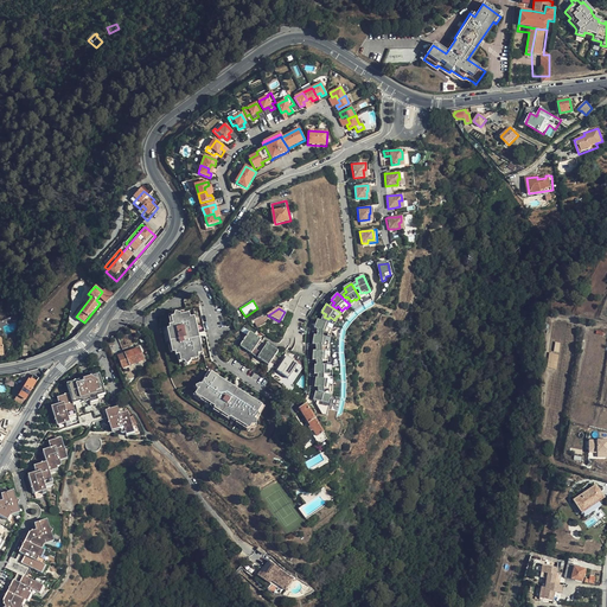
[(198,345),(193,325),(196,325),(193,317),(189,318),(187,314),(179,317),(178,313),(174,312),(173,318),(171,318),(172,325),(167,326),(168,333),(167,334),(171,349),(173,349),(174,356),(179,355),(181,360),(183,360),(187,364),(191,360),(190,358),(199,356),(198,352),(203,351),(200,344),(198,345)]
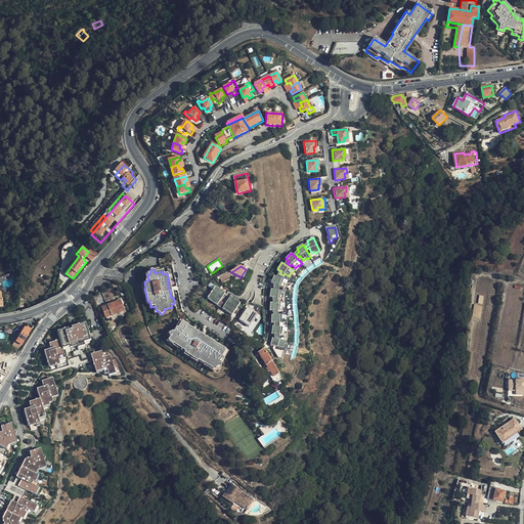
[(230,271),(219,276),(222,282),(232,277),(230,271)]
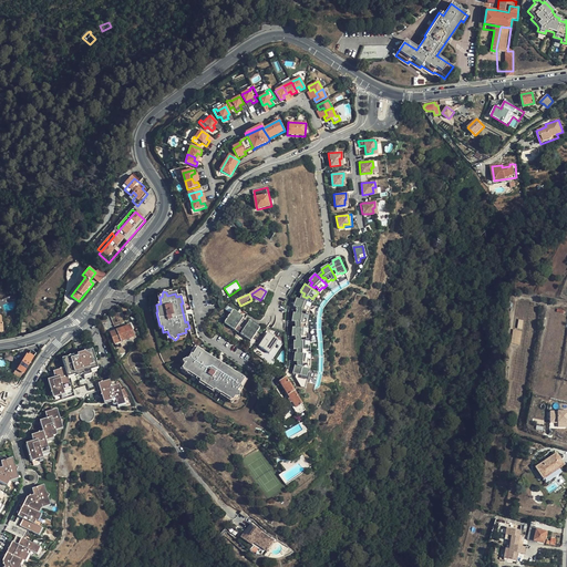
[(312,303),(298,298),(296,306),(299,307),(298,310),(302,311),(303,309),(308,311),(310,307),(311,308),(312,303)]
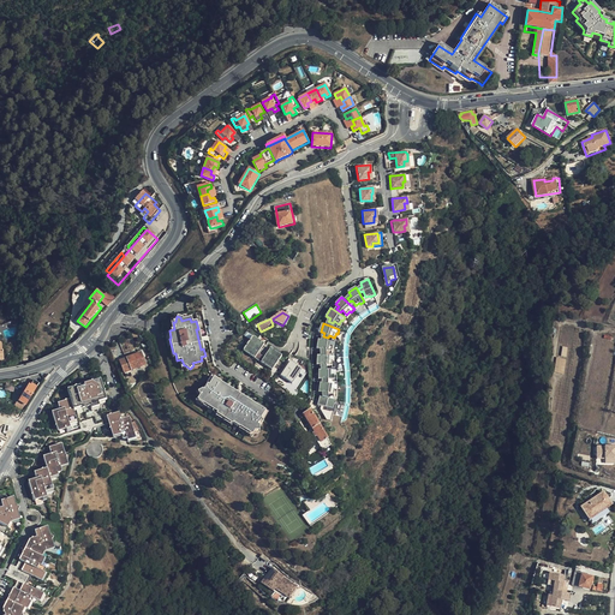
[(266,344),(255,336),(244,353),(256,359),(260,354),(266,344)]
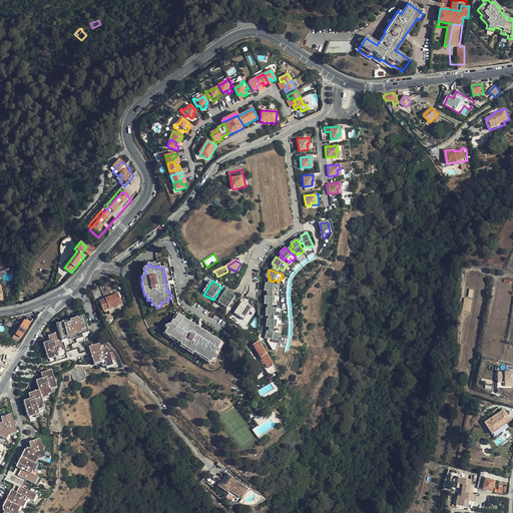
[(7,286),(6,285),(4,285),(4,283),(0,283),(0,304),(7,303),(7,301),(14,300),(13,291),(12,291),(11,285),(10,286),(8,286),(7,286)]
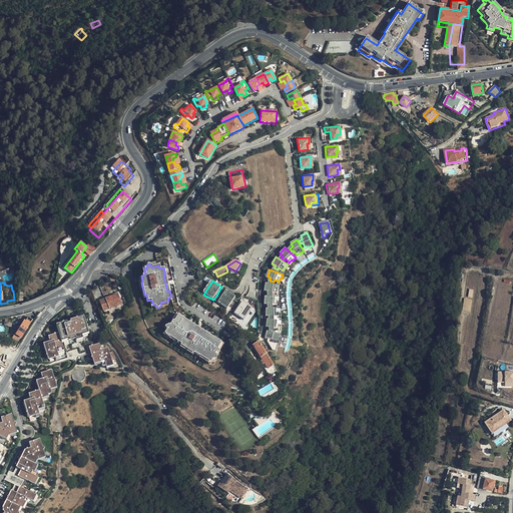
[(282,286),(267,283),(266,291),(270,291),(270,294),(274,295),(274,292),(279,293),(280,289),(281,289),(282,286)]
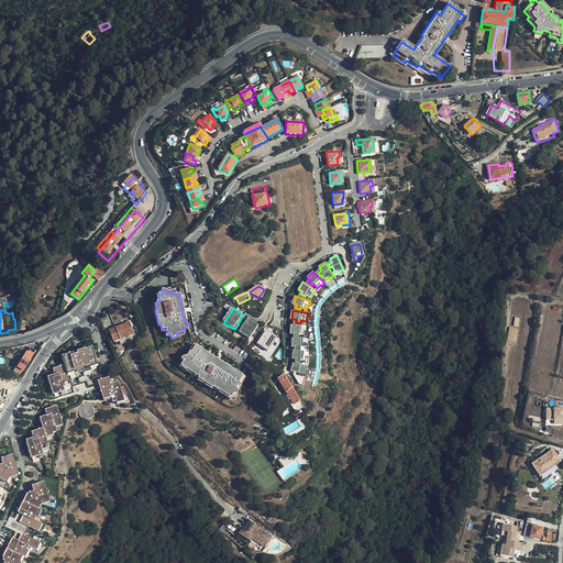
[(243,328),(240,333),(251,339),(260,326),(249,319),(243,328)]
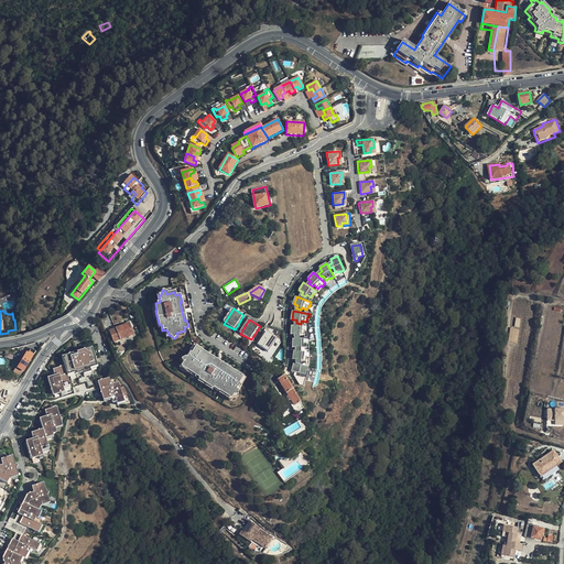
[(114,342),(133,334),(129,324),(109,332),(114,342)]
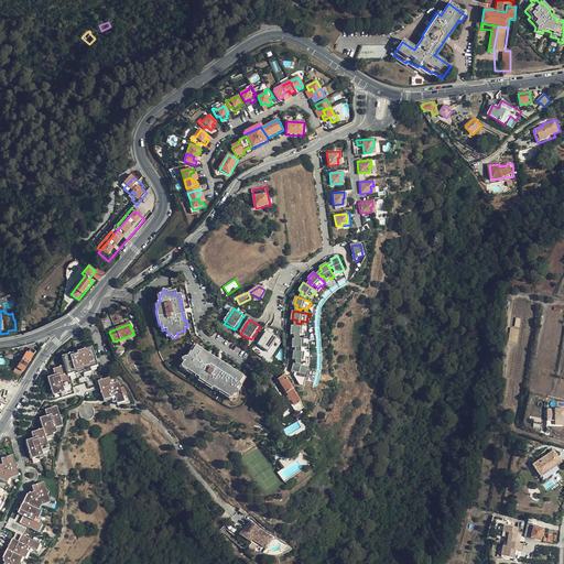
[(310,326),(293,325),(293,334),(297,334),(297,337),(302,337),(302,334),(307,334),(307,331),(310,331),(310,326)]
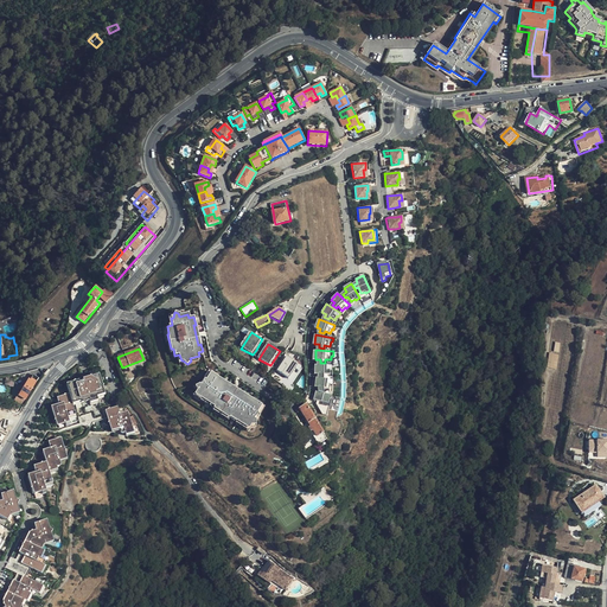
[(548,369),(557,369),(558,355),(549,355),(548,369)]
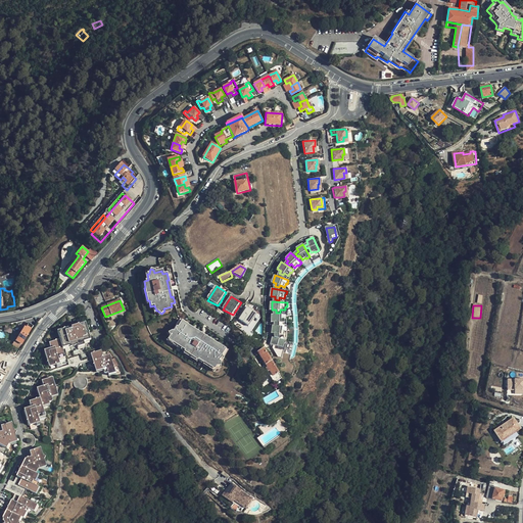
[(256,312),(250,307),(244,317),(242,316),(240,320),(248,326),(253,318),(252,317),(256,312)]
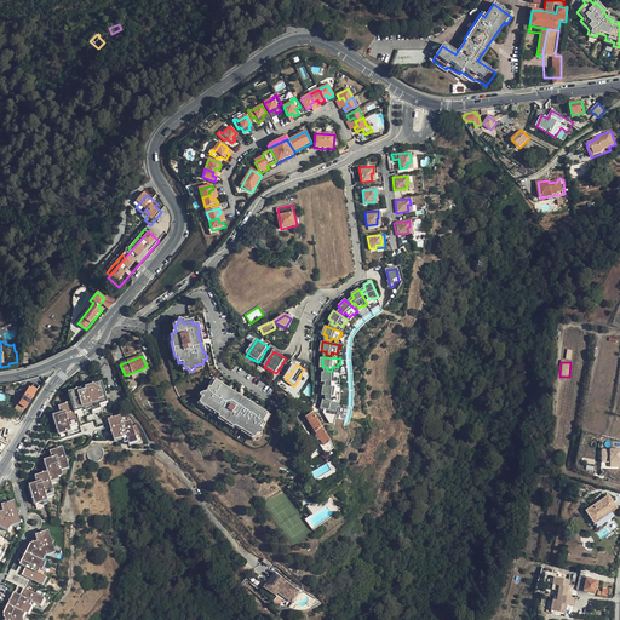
[(325,372),(325,382),(329,382),(329,385),(334,385),(334,382),(340,382),(340,377),(342,377),(342,373),(325,372)]
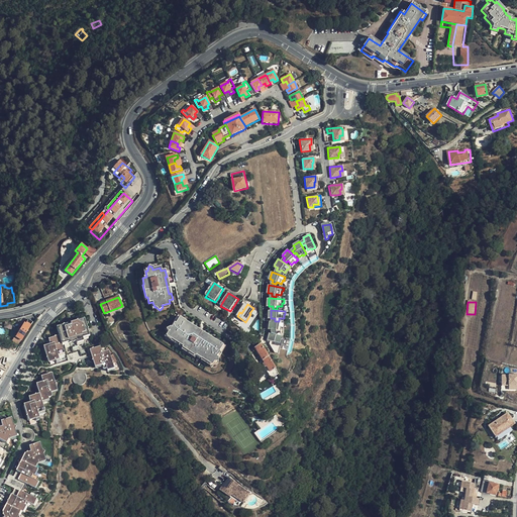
[(225,341),(220,338),(219,340),(185,321),(186,320),(181,316),(177,323),(176,323),(173,327),(172,326),(168,328),(170,332),(169,334),(174,337),(173,338),(185,345),(184,346),(196,353),(197,351),(209,359),(210,357),(216,359),(217,358),(222,357),(222,354),(219,353),(222,349),(221,348),(225,341)]
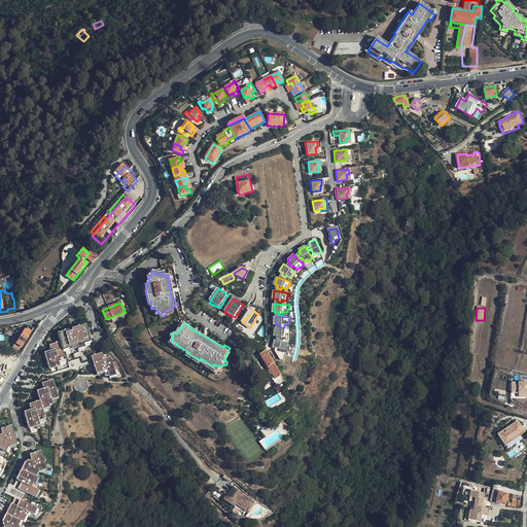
[(83,323),(74,326),(75,328),(72,329),(69,330),(68,328),(59,331),(58,334),(60,340),(51,343),(49,345),(51,350),(45,352),(44,354),(48,367),(49,369),(56,366),(55,365),(59,363),(59,361),(58,359),(65,356),(63,351),(62,348),(69,346),(70,348),(70,349),(77,347),(84,345),(84,344),(83,341),(91,339),(86,325),(83,323)]
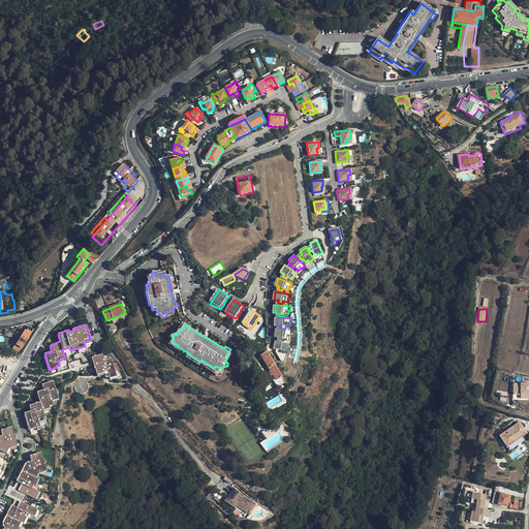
[(22,349),(31,335),(30,334),(33,330),(28,327),(26,331),(25,331),(16,345),(22,349)]
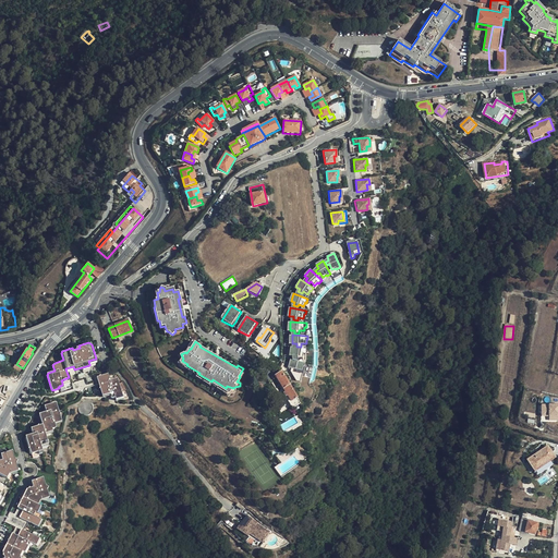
[(237,367),(238,365),(201,346),(199,347),(237,367)]
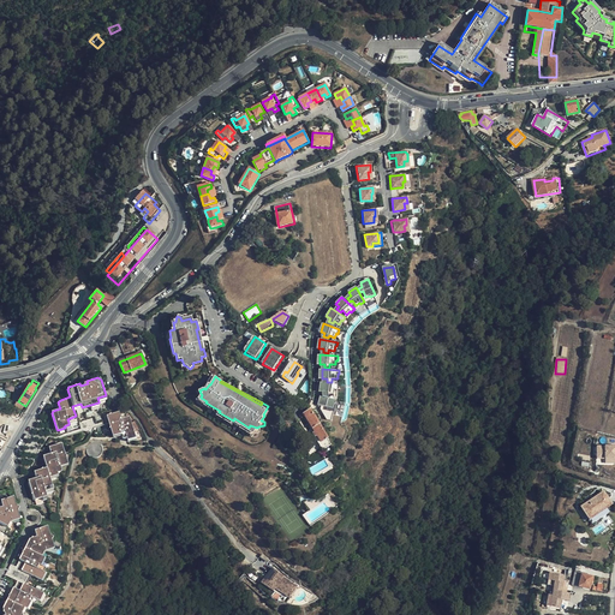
[(340,386),(323,383),(322,392),(327,392),(327,395),(332,396),(332,394),(338,394),(338,389),(340,389),(340,386)]
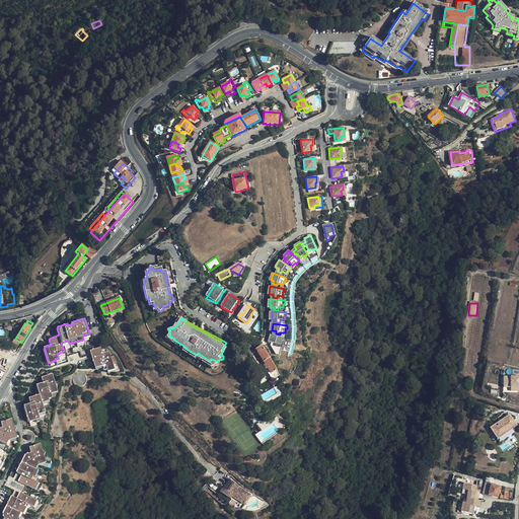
[(273,335),(271,342),(275,343),(275,346),(278,346),(279,344),(284,345),(285,341),(286,342),(287,338),(273,335)]
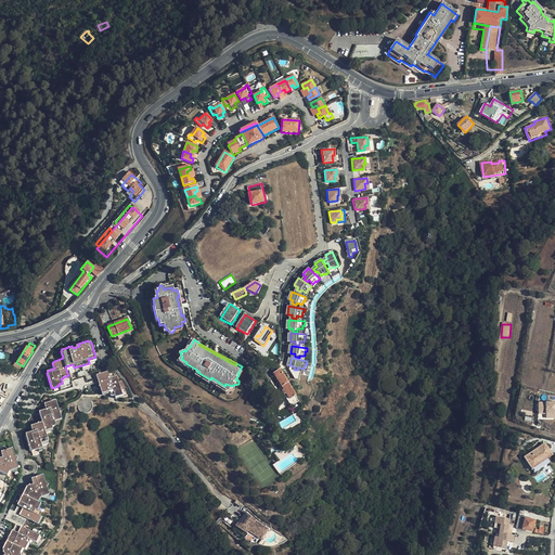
[(296,399),(287,384),(286,384),(279,371),(273,374),(285,395),(283,396),(289,408),(298,402),(296,399)]
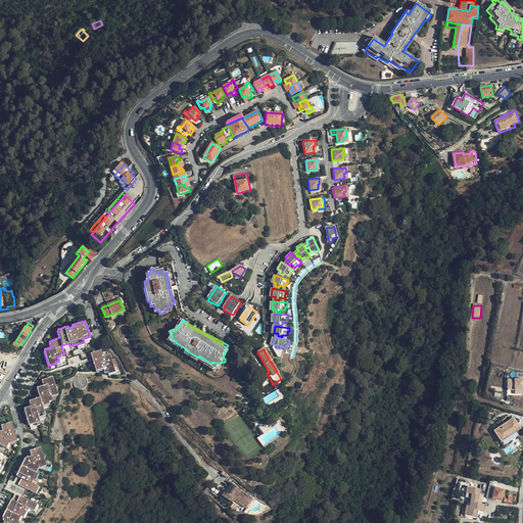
[(91,352),(96,370),(102,368),(103,371),(104,374),(108,373),(115,371),(110,353),(103,355),(101,350),(91,352)]
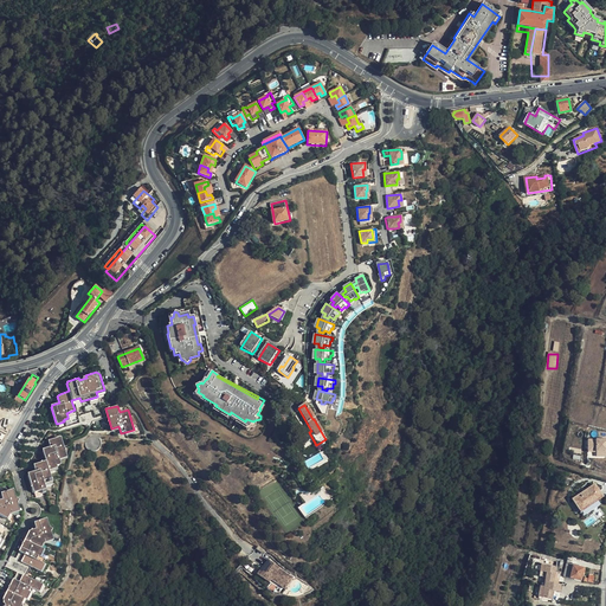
[(605,439),(605,412),(597,411),(591,436),(605,439)]
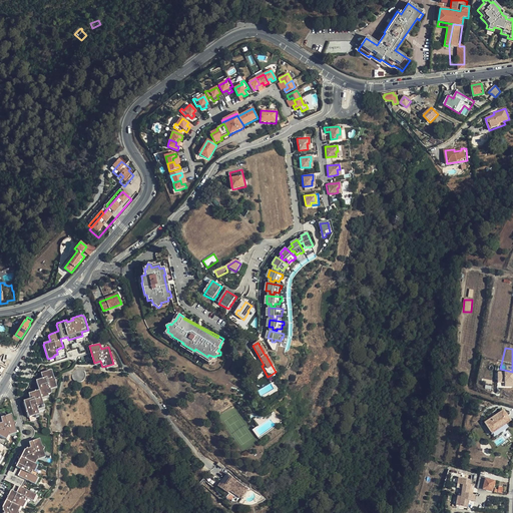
[(56,386),(51,371),(49,370),(41,372),(40,374),(42,378),(36,379),(35,382),(38,390),(29,393),(27,395),(29,399),(24,400),(23,403),(28,418),(35,415),(34,413),(38,412),(37,411),(36,408),(42,406),(40,400),(40,397),(47,395),(51,394),(50,390),(49,388),(56,386)]
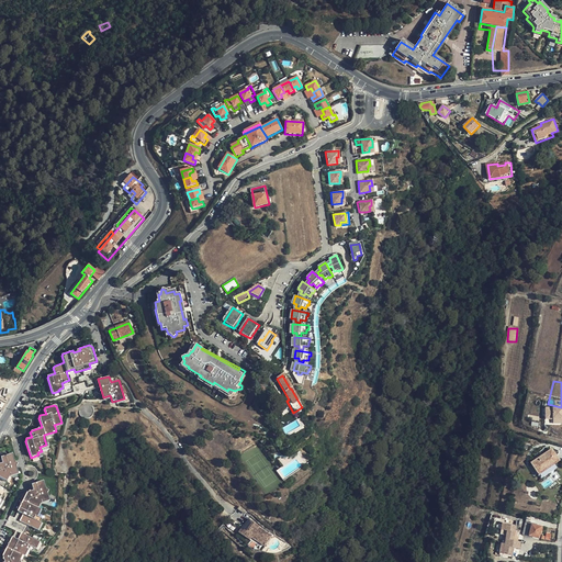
[(561,436),(561,412),(549,408),(543,431),(561,436)]
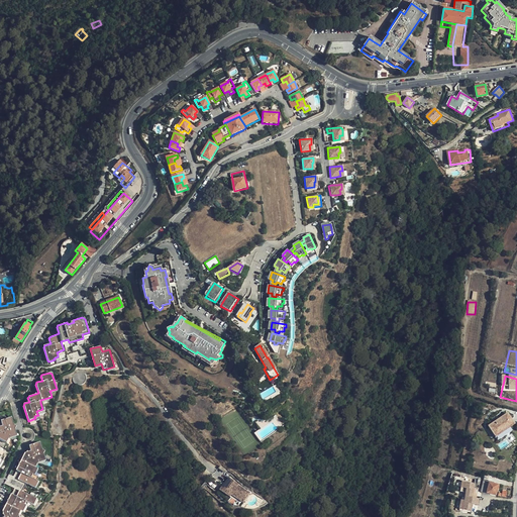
[(496,437),(514,423),(507,413),(488,427),(496,437)]
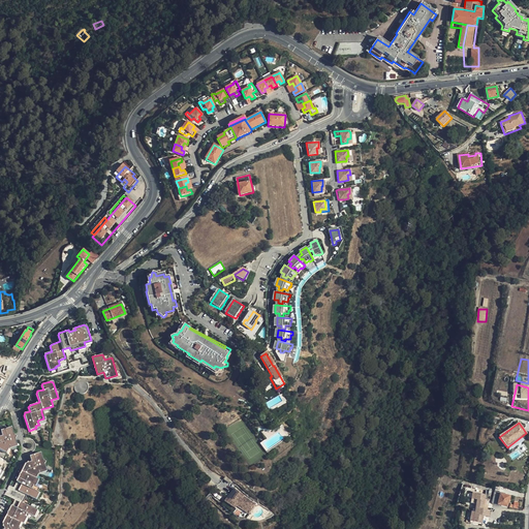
[(0,450),(4,453),(8,446),(9,446),(17,444),(11,429),(9,428),(2,431),(1,432),(2,436),(0,436),(0,450)]
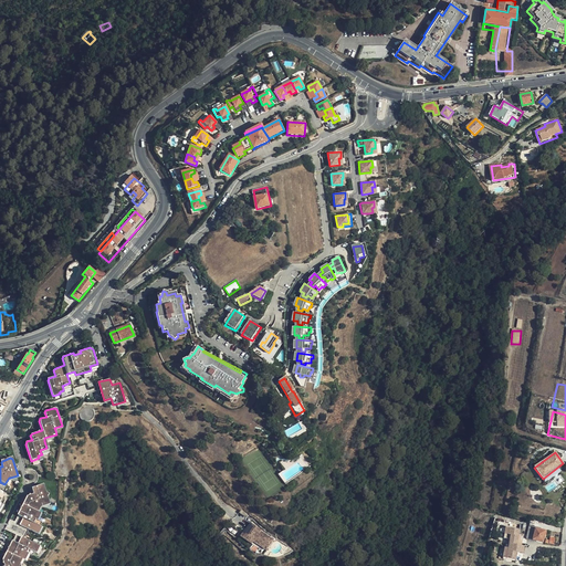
[(38,507),(42,506),(41,504),(49,501),(48,496),(46,495),(48,493),(45,492),(44,485),(42,484),(33,488),(32,489),(33,494),(27,496),(18,513),(18,514),(18,515),(22,517),(20,523),(20,525),(28,528),(30,530),(31,530),(31,531),(35,533),(40,525),(41,524),(41,523),(40,522),(38,520),(41,513),(40,512),(37,511),(38,507)]
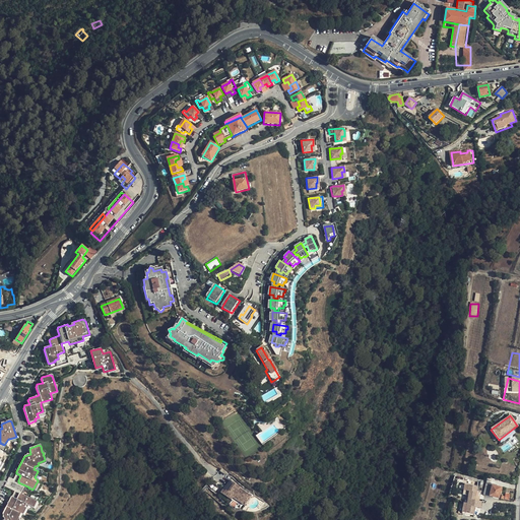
[(240,486),(234,481),(230,486),(226,483),(225,485),(226,486),(224,489),(222,488),(219,492),(229,501),(231,498),(236,503),(238,501),(243,506),(246,502),(244,500),(248,495),(239,488),(240,486)]
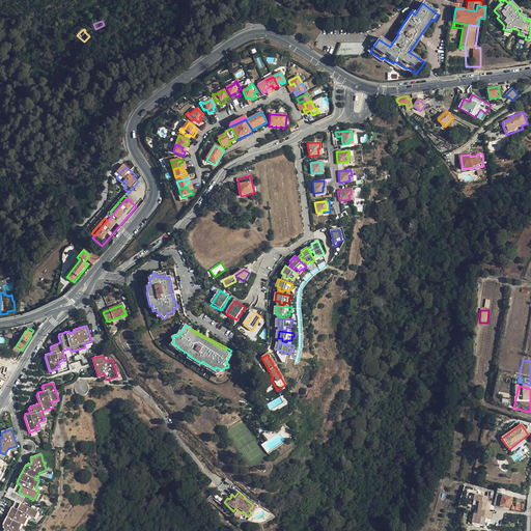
[(509,505),(511,499),(510,499),(511,498),(507,497),(507,498),(497,495),(494,505),(509,509),(509,505)]
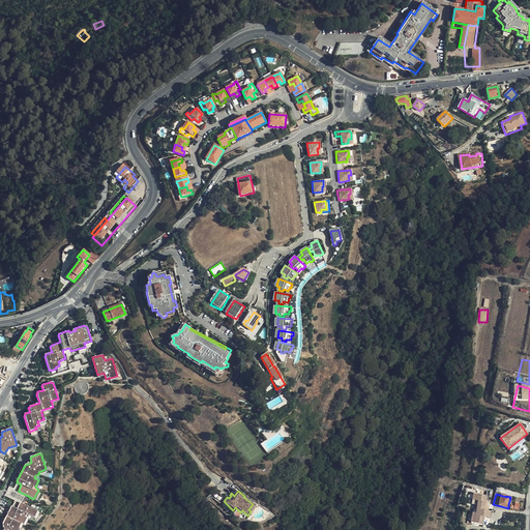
[(487,497),(478,496),(477,502),(479,502),(478,507),(477,514),(475,525),(483,526),(484,520),(483,520),(483,518),(484,511),(487,497)]
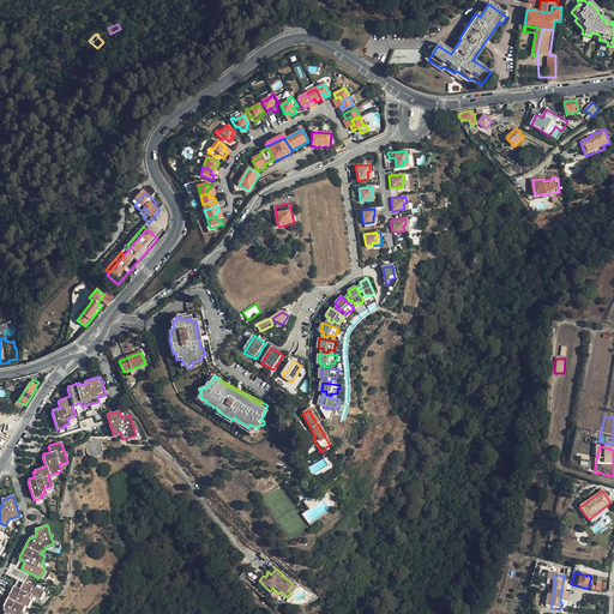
[(29,600),(31,601),(35,602),(37,599),(41,591),(37,589),(35,590),(34,588),(25,583),(24,582),(22,584),(18,589),(13,587),(11,588),(0,607),(2,613),(0,613),(18,613),(22,613),(19,609),(22,606),(24,607),(29,600)]
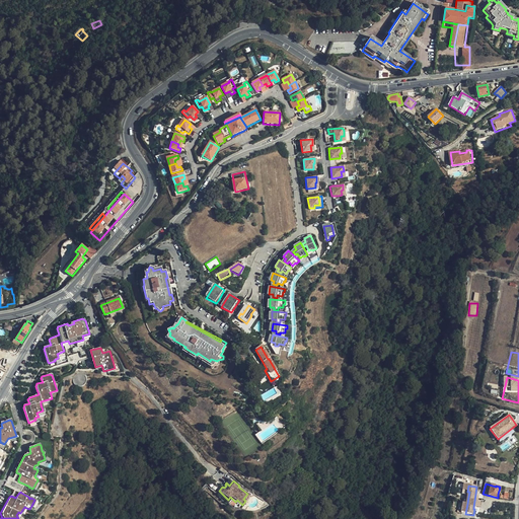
[(465,514),(467,504),(463,503),(461,515),(473,516),(473,515),(465,514)]
